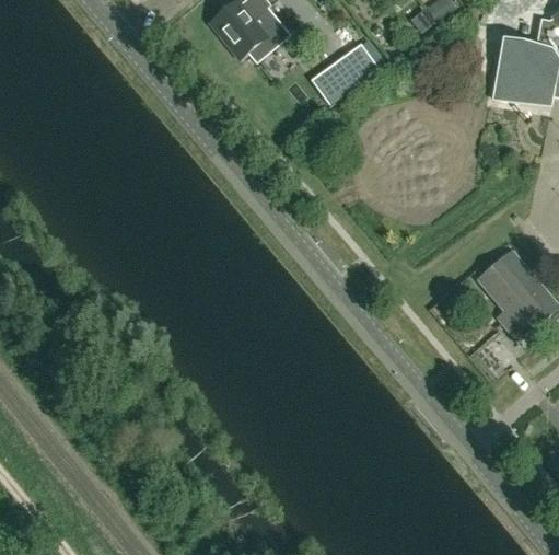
[(257,61),(289,34),(266,6),(252,18),(237,0),(235,0),(209,22),(240,58),(248,50),(257,61)]
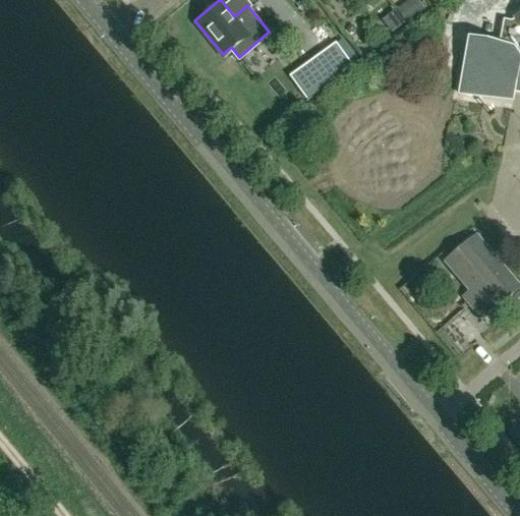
[(404,0),(396,6),(406,20),(424,7),(419,0),(404,0)]
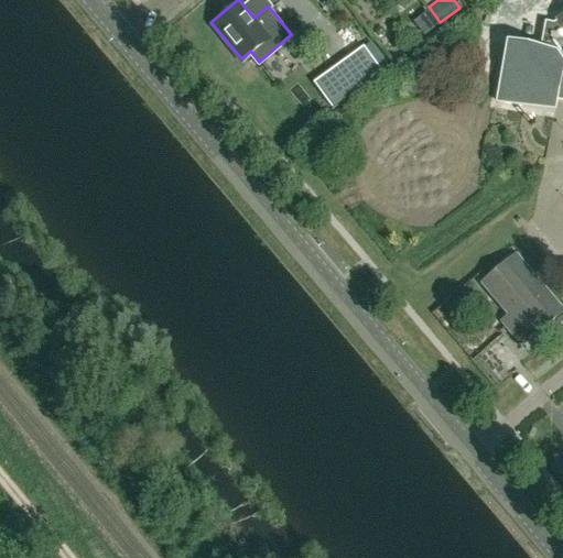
[(555,97),(562,98),(562,8),(553,15),(556,20),(544,18),(539,46),(508,40),(497,97),(554,108),(555,97)]
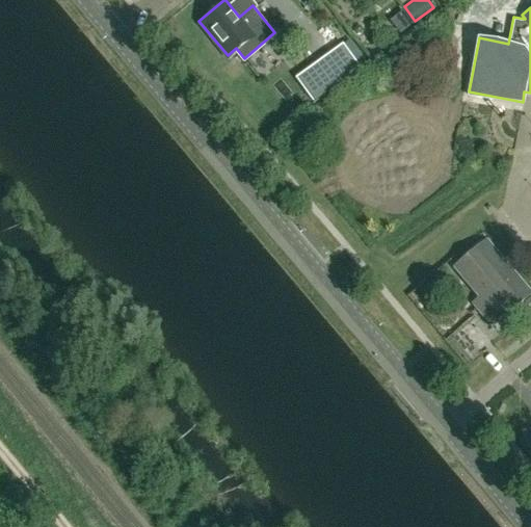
[(343,40),(313,61),(322,75),(306,87),(313,97),(360,63),(343,40)]
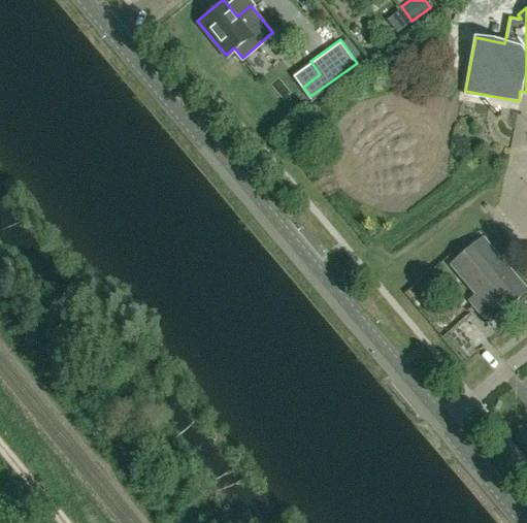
[(475,292),(468,298),(488,320),(526,288),(482,235),(450,262),(475,292)]
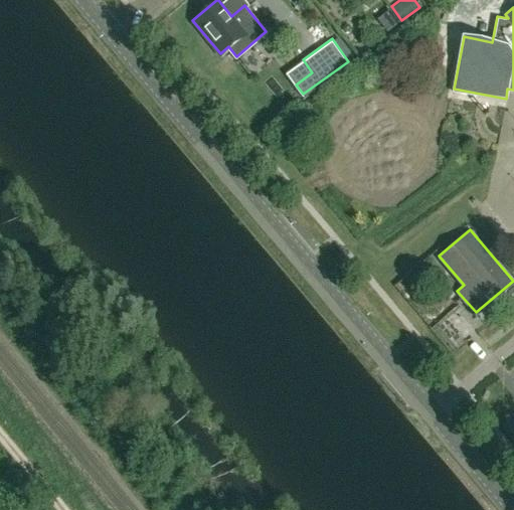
All buildings are outlined.
